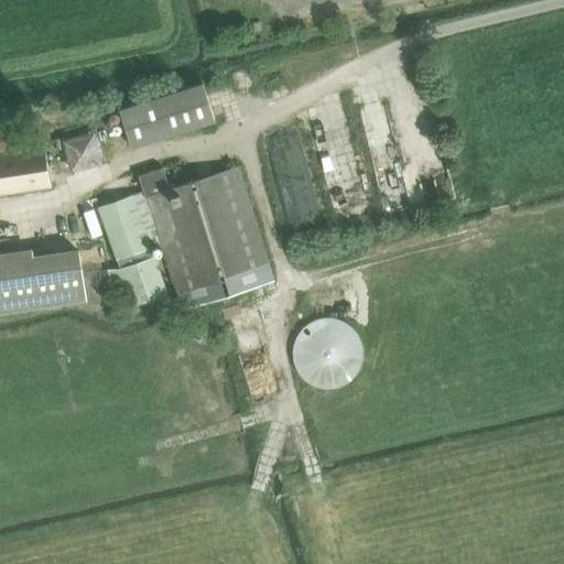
[(130,148),(214,121),(202,83),(118,109),(130,148)]
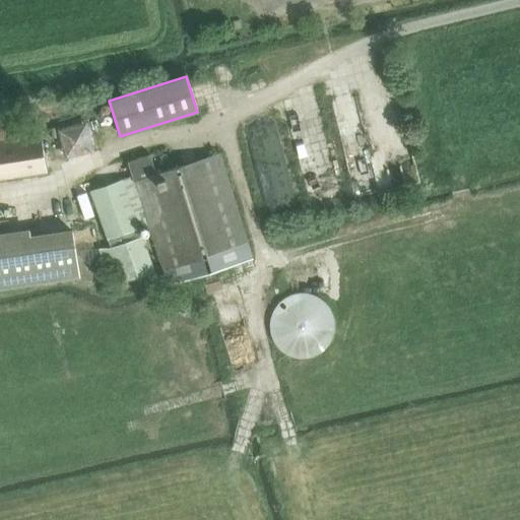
[(0,180),(47,173),(40,133),(38,119),(0,124),(0,180)]
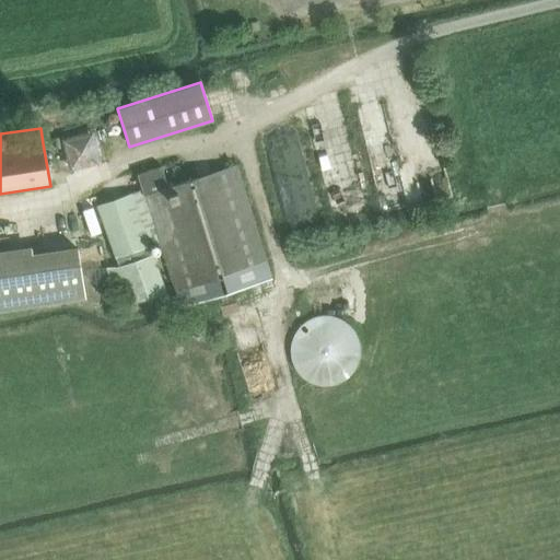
[(74,170),(105,160),(96,128),(65,137),(74,170)]
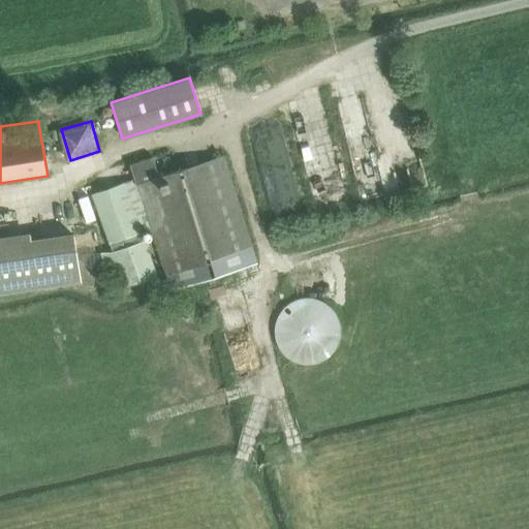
[(122,183),(90,194),(109,243),(112,251),(100,252),(113,290),(158,277),(142,230),(149,228),(169,290),(256,262),(223,157),(160,177),(153,158),(131,165),(135,178),(122,183)]
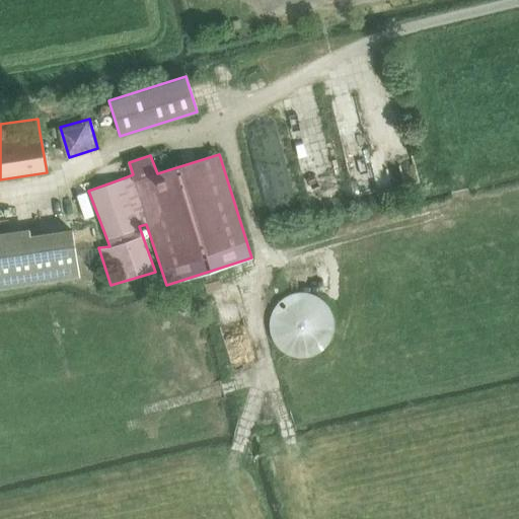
[(71,230),(32,236),(40,280),(78,274),(71,230)]
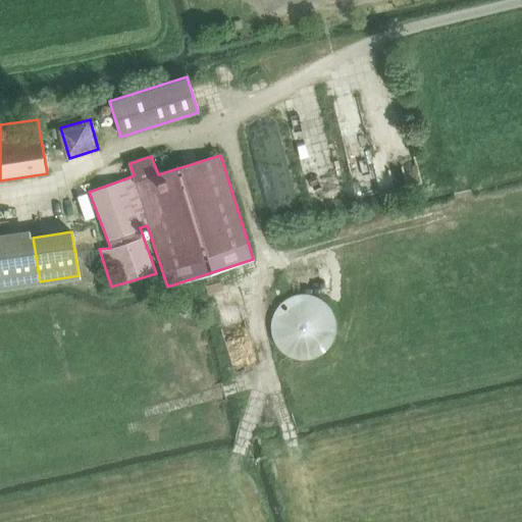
[(330,308),(326,304),(322,301),(318,298),(313,296),(307,295),(302,295),(297,296),(291,297),(286,300),(281,303),(278,307),(275,311),(272,316),(271,322),(271,327),(271,332),(272,338),(275,344),(278,348),(282,352),(286,355),(292,358),(297,359),(303,360),(308,360),(313,359),(319,357),(323,354),(327,350),(331,346),(333,341),(335,335),(336,329),(336,324),(335,318),(333,313),(330,308)]
